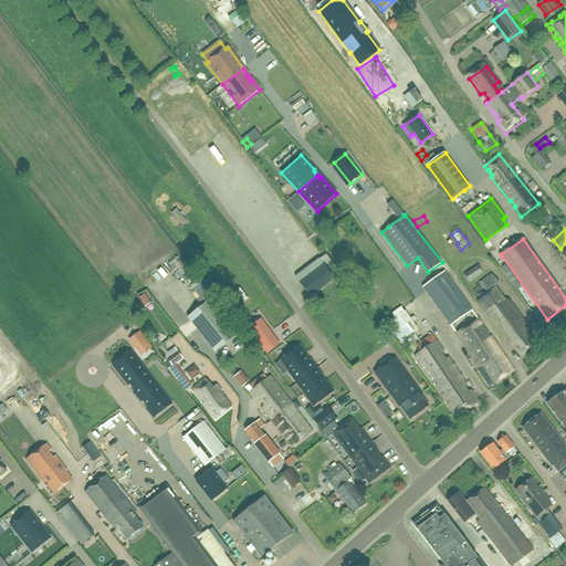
[(341,274),(326,255),(320,260),(320,259),(295,278),(300,283),(311,297),(341,274)]
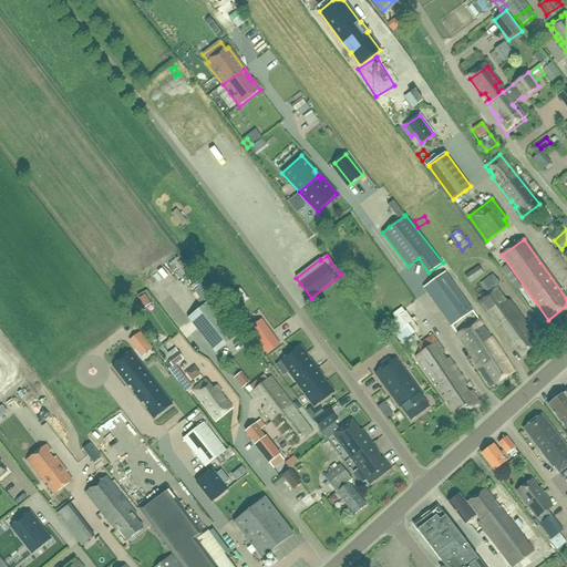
[(470,284),(483,274),(478,266),(464,276),(470,284)]
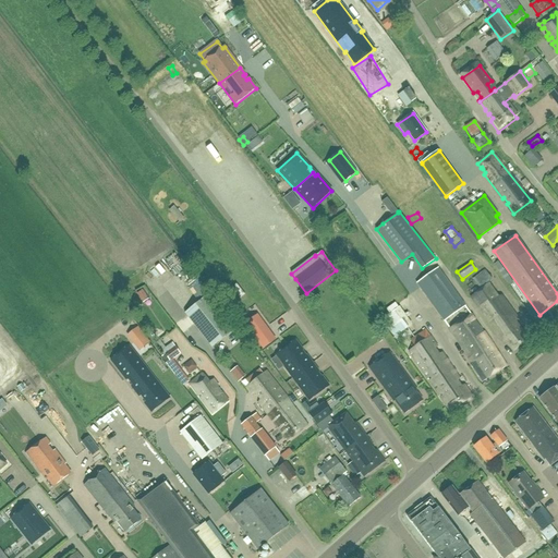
[(497,262),(494,265),(509,287),(513,283),(497,262)]
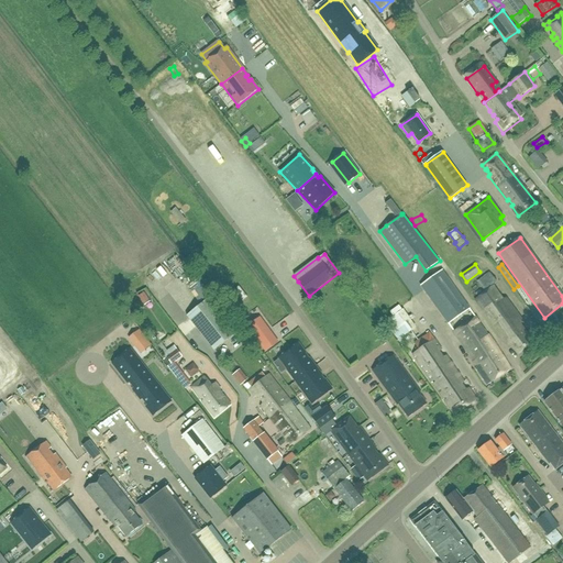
[(486,386),(511,370),(493,341),(448,279),(441,271),(431,278),(420,286),(426,294),(455,333),(476,367),(475,368),(486,386)]
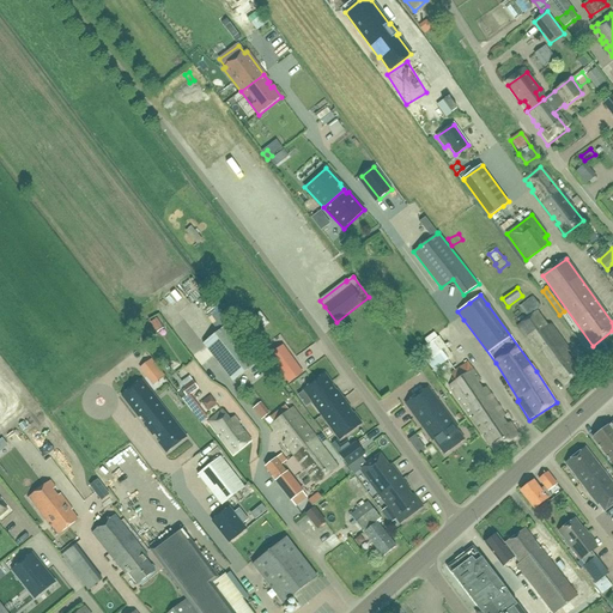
[(547,326),(536,311),(541,308),(533,297),(519,307),(527,319),(517,327),(552,376),(554,374),(564,386),(581,374),(580,371),(581,370),(582,369),(576,360),(572,363),(566,353),(569,350),(551,325),(547,326)]
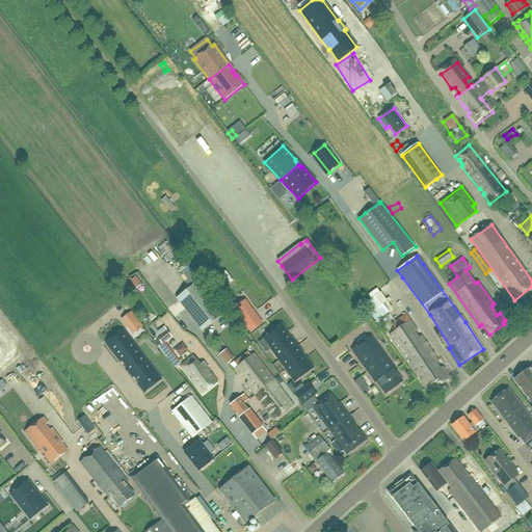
[(228,287),(233,284),(227,273),(221,276),(228,287)]
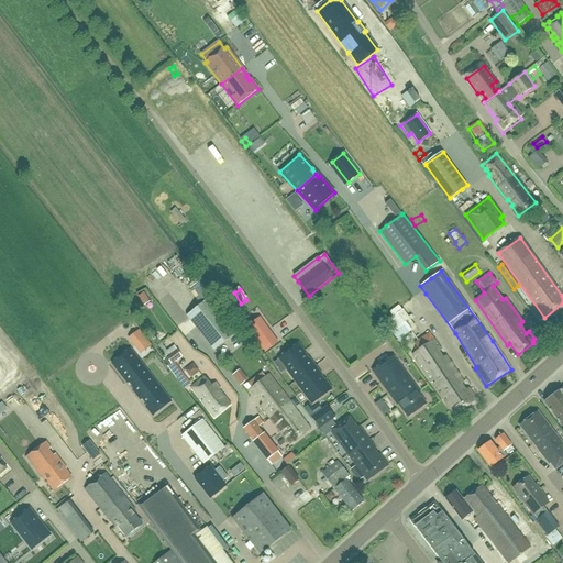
[(143,309),(150,305),(143,295),(136,300),(143,309)]
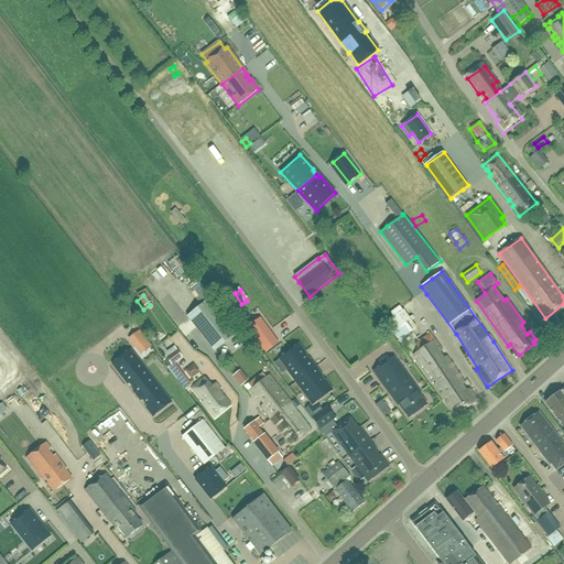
[(214,351),(235,335),(208,300),(187,317),(214,351)]
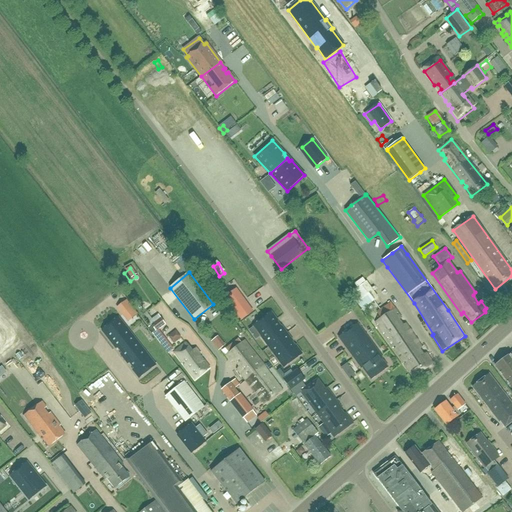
[(367,283),(350,293),(360,312),(378,302),(367,283)]
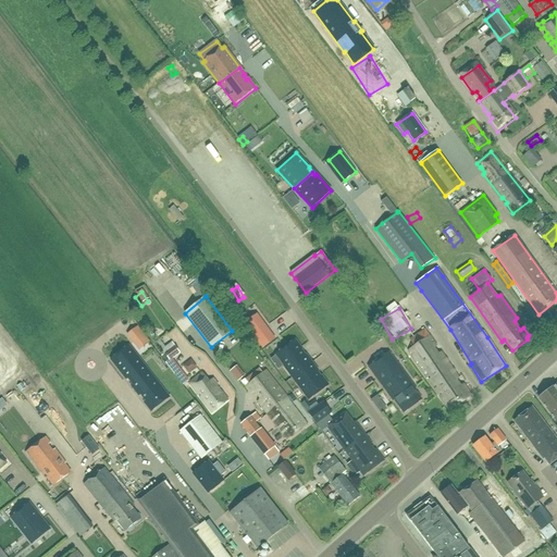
[(259,344),(271,334),(257,316),(245,325),(259,344)]
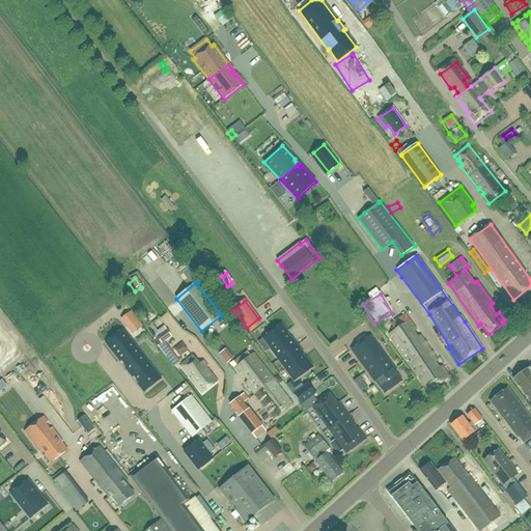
[(136,319),(131,312),(123,318),(129,326),(136,319)]
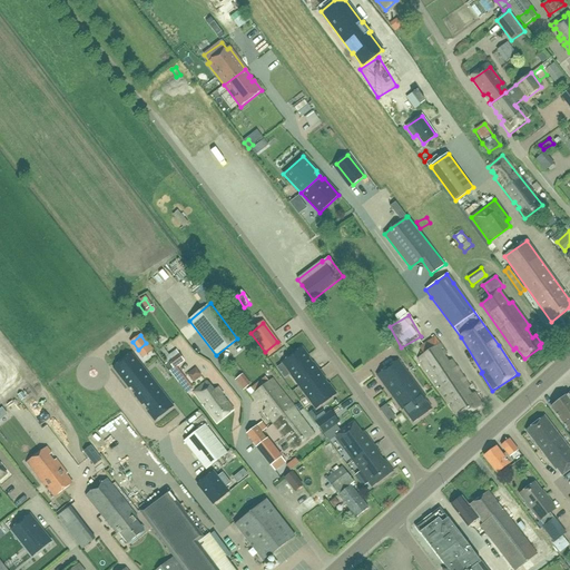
[(449,361),(445,355),(446,354),(435,337),(428,342),(420,347),(424,354),(418,359),(451,408),(451,409),(460,421),(482,405),(474,393),(472,394),(468,389),(470,387),(451,361),(449,361)]
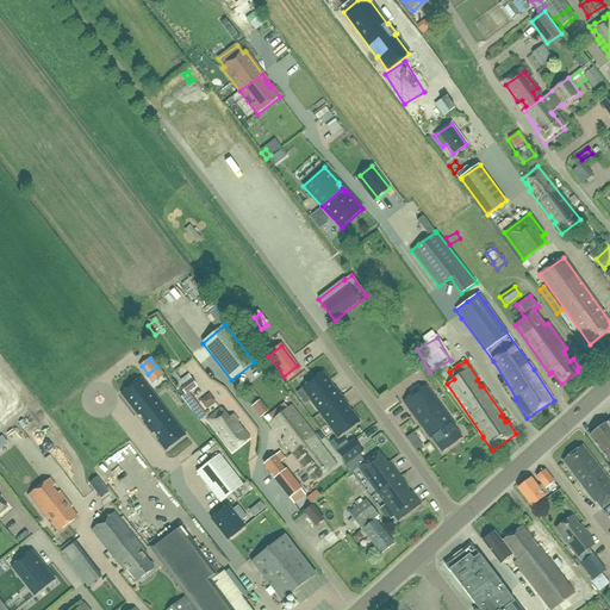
[(323,373),(302,388),(303,390),(311,400),(321,414),(341,398),(335,390),(334,391),(329,385),(330,384),(323,373)]
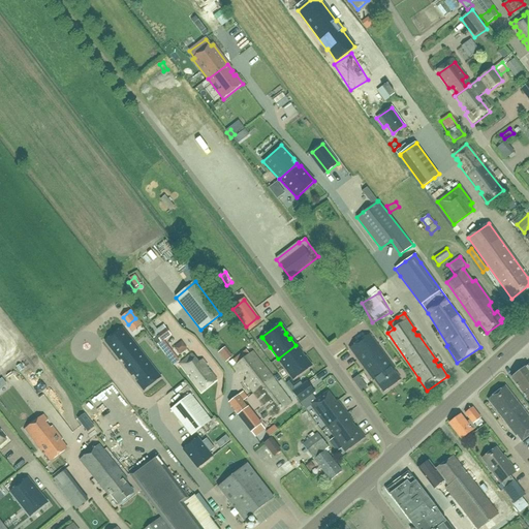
[(163,325),(153,334),(160,343),(170,336),(163,325)]
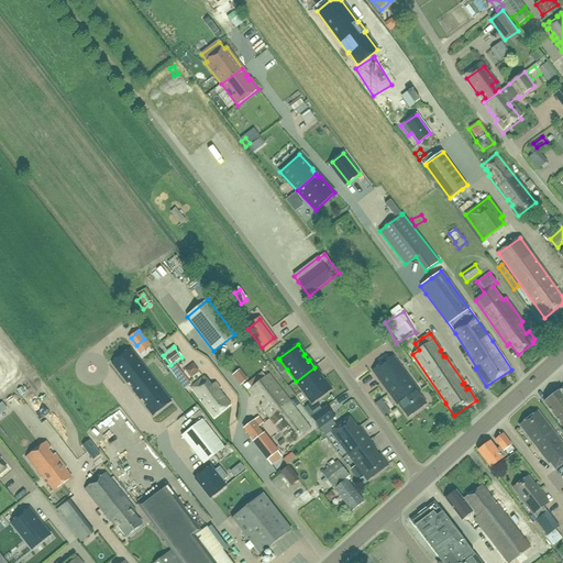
[(131,382),(135,387),(133,390),(141,400),(144,398),(148,405),(146,407),(153,416),(170,403),(130,350),(119,359),(124,366),(118,371),(128,383),(131,382)]
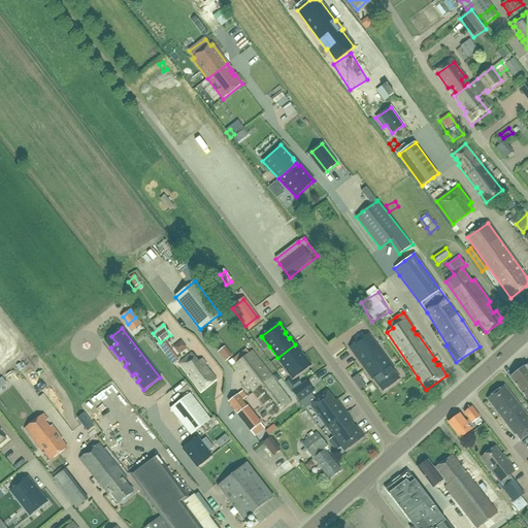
[(399,380),(393,370),(395,369),(368,334),(349,348),(367,372),(369,371),(374,377),(373,378),(383,391),(399,380)]
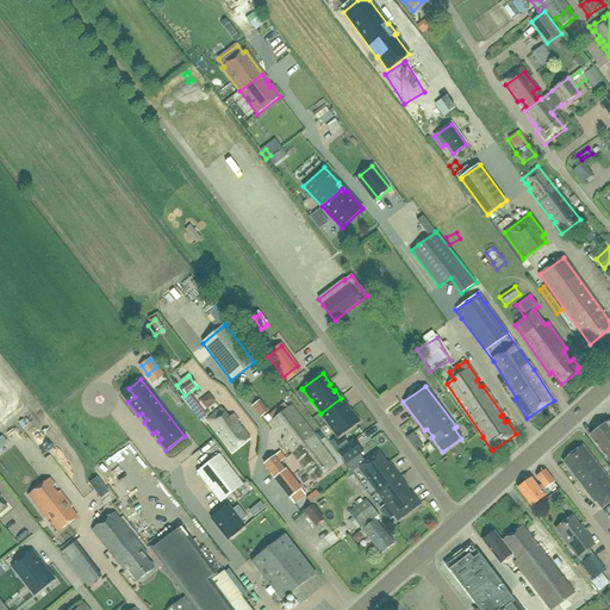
[(191,394),(184,399),(197,424),(204,421),(191,394)]
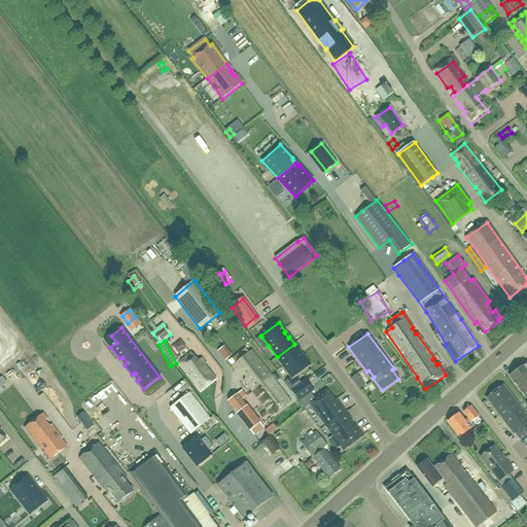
[(180,342),(171,349),(176,356),(186,350),(180,342)]
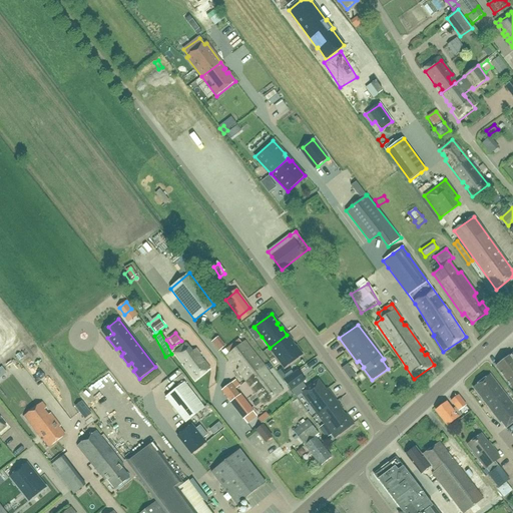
[(287,335),(270,348),(285,368),(303,355),(296,347),(295,348),(292,344),(293,343),(287,335)]
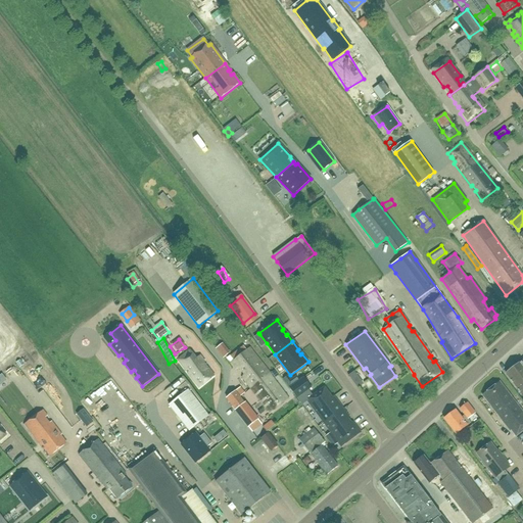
[(229,352),(223,344),(216,349),(222,358),(229,352)]
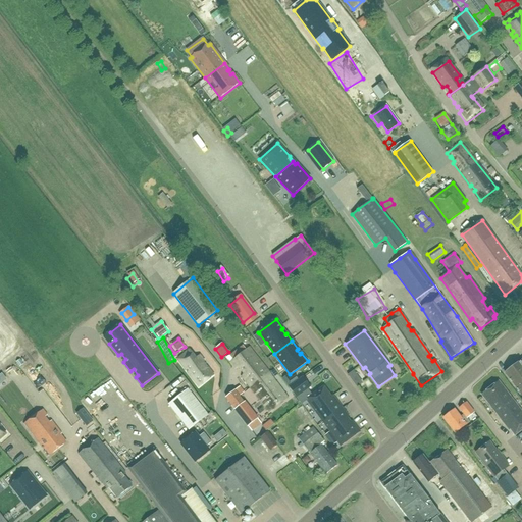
[(250,387),(268,373),(249,348),(247,351),(243,346),(229,356),(233,361),(230,363),(236,369),(239,368),(243,374),(242,377),(250,387)]
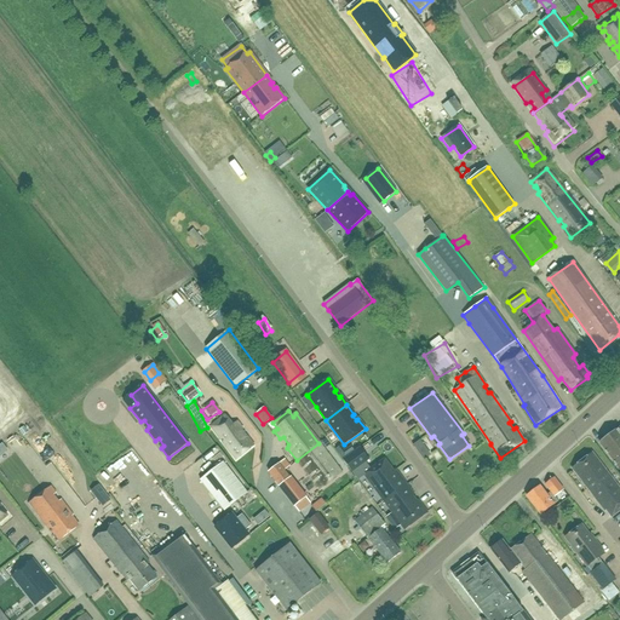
[(233,425),(224,415),(211,425),(236,460),(254,446),(247,436),(245,436),(241,431),(242,429),(237,423),(233,425)]
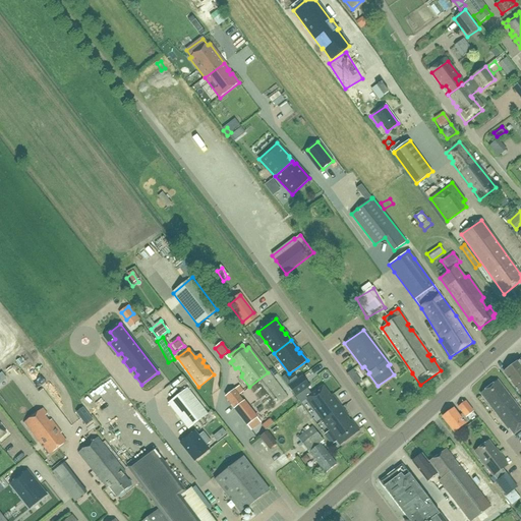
[(520,358),(519,360),(518,360),(503,372),(520,395),(520,399),(520,400),(520,358)]
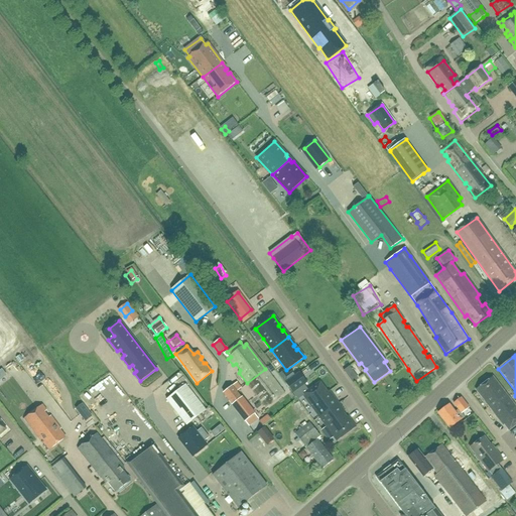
[(30,365),(24,369),(29,375),(35,370),(30,365)]
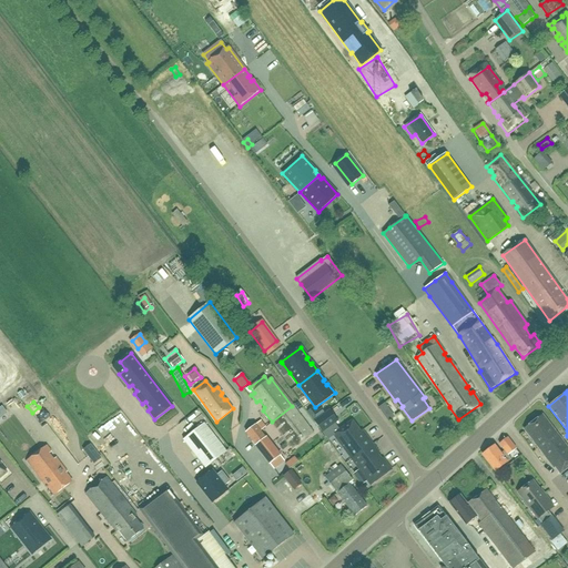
[(292,406),(272,422),(293,449),(313,434),(297,414),(293,407),(292,406)]
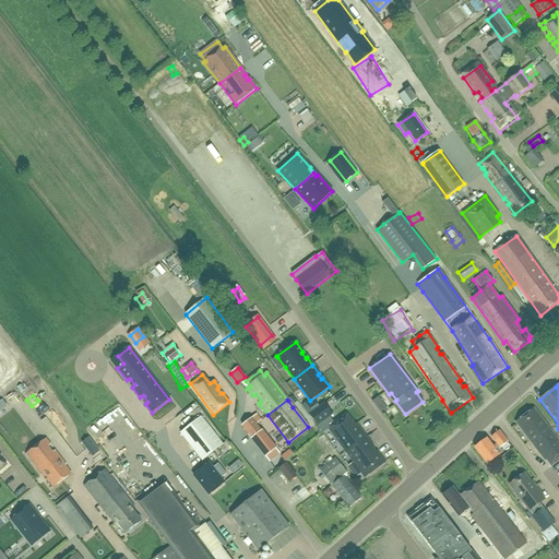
[(309,414),(313,411),(307,402),(302,405),(309,414)]
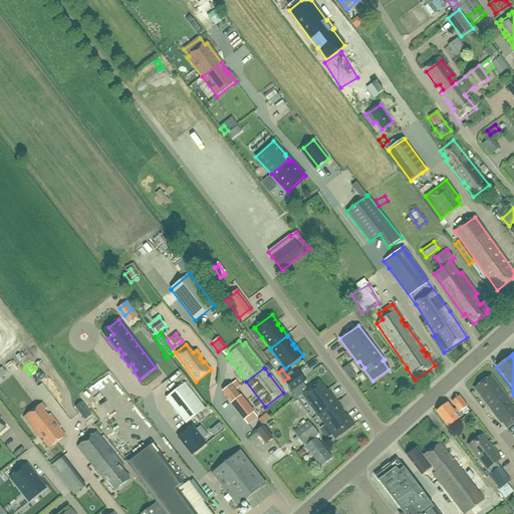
[(299,371),(285,381),(297,399),(302,395),(308,391),(303,383),(306,380),(299,371)]
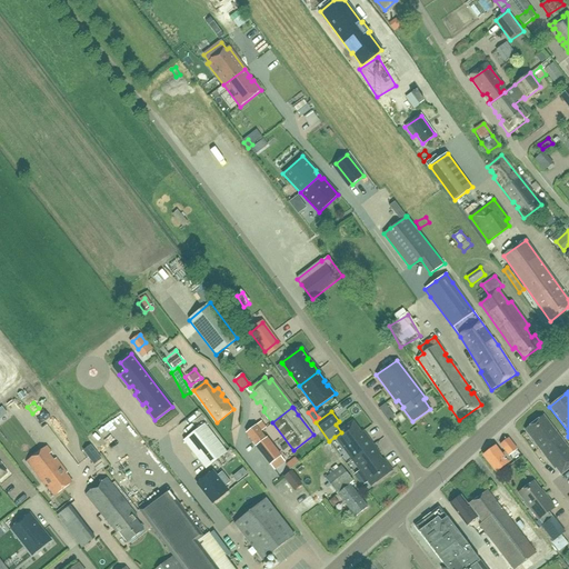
[(561,475),(568,468),(568,449),(543,416),(525,430),(555,469),(556,468),(561,475)]
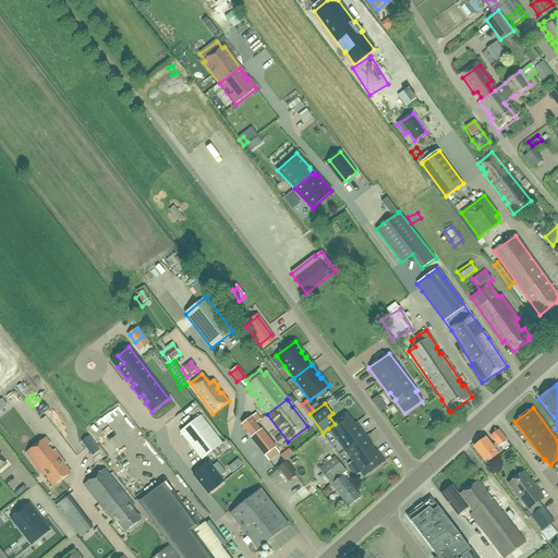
[(77,419),(85,429),(94,424),(86,413),(77,419)]
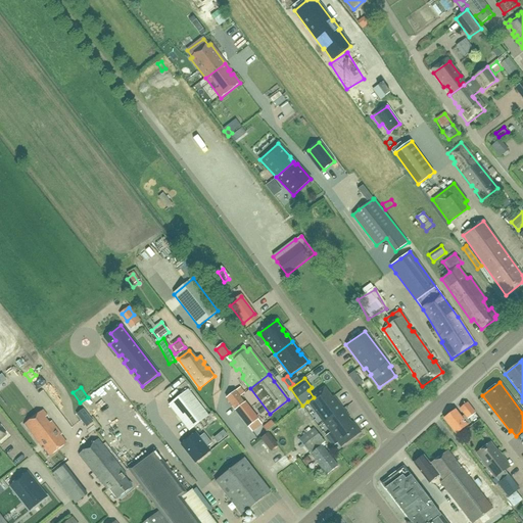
[(324,423),(343,410),(335,398),(333,399),(325,389),(314,397),(307,401),(322,420),(324,423)]
